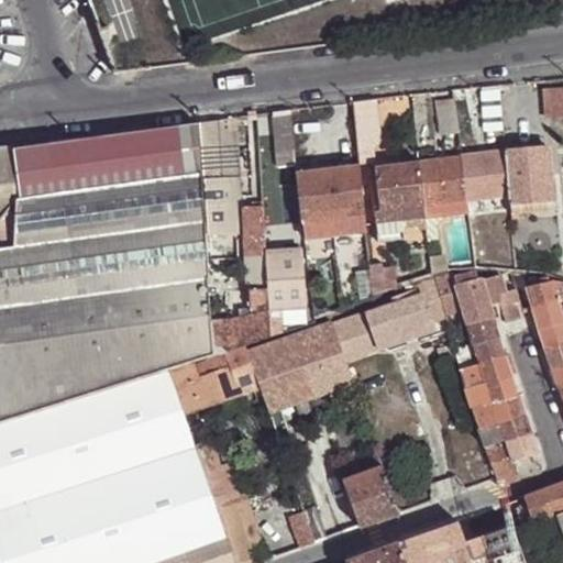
[(501,85),(481,87),(484,130),(505,128),(501,85)]
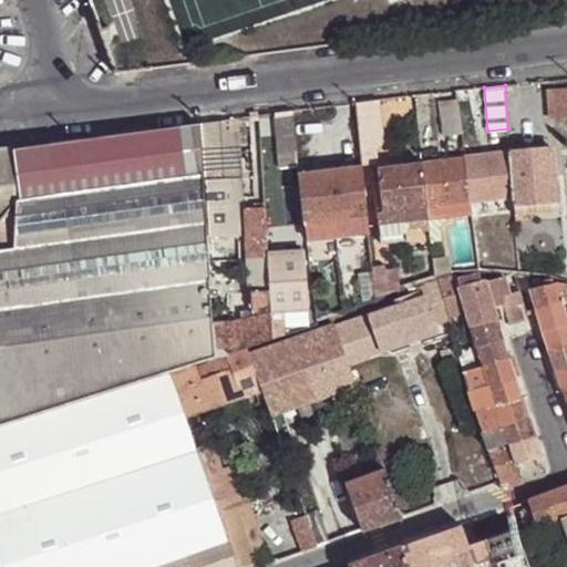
[(566,86),(549,89),(552,115),(566,113),(566,86)]
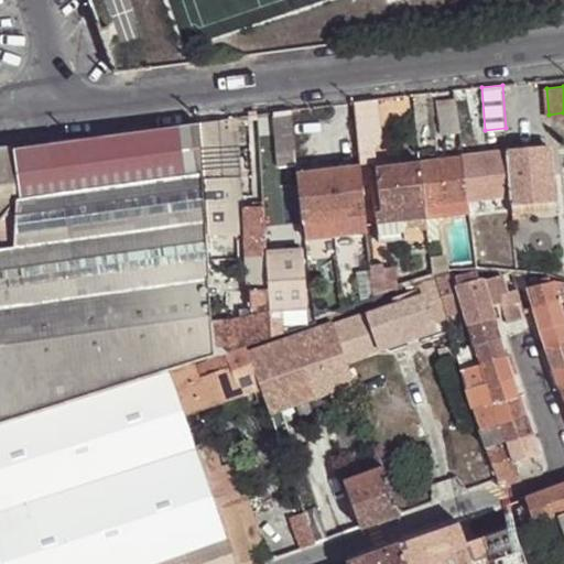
[(380,99),(355,102),(360,163),(377,161),(375,148),(384,142),(380,99)]
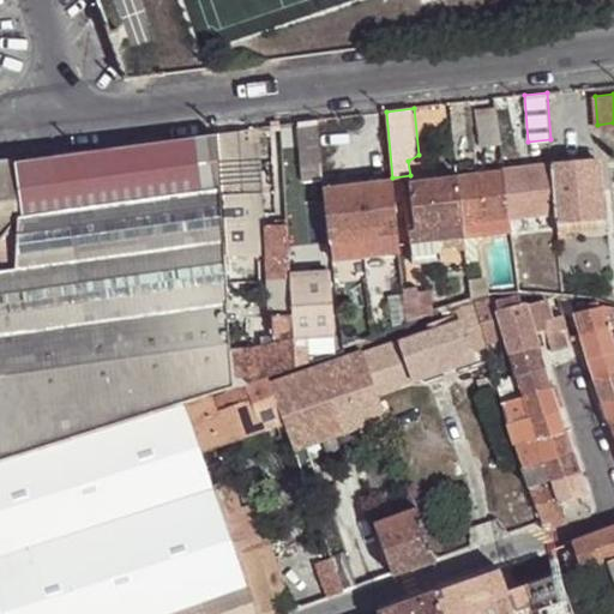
[(501,145),(497,108),(479,110),(483,148),(501,145)]
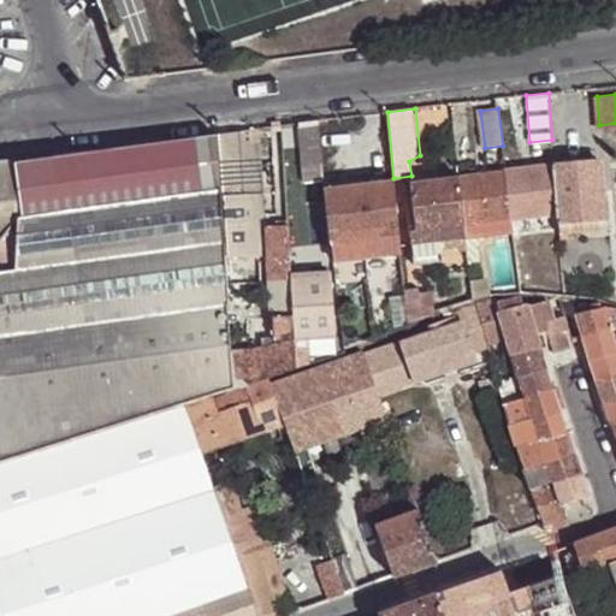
[(319,122),(301,124),(307,188),(312,195),(326,194),(326,189),(319,122)]
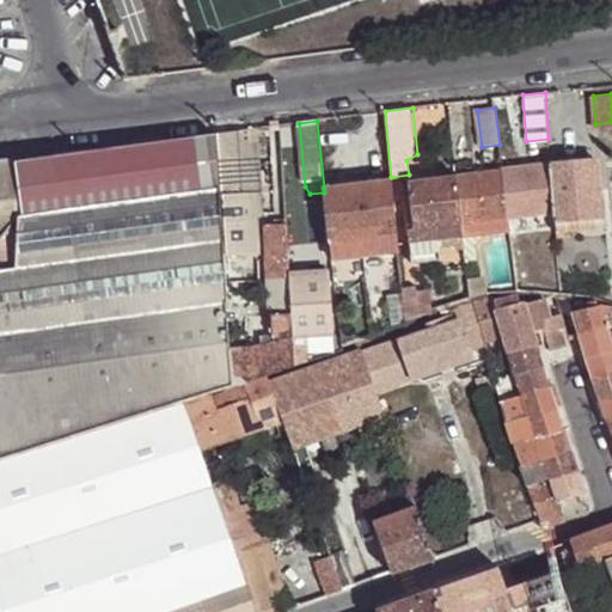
[(216,133),(218,135),(225,252),(258,248),(252,204),(252,158),(258,157),(257,128),(216,133)]
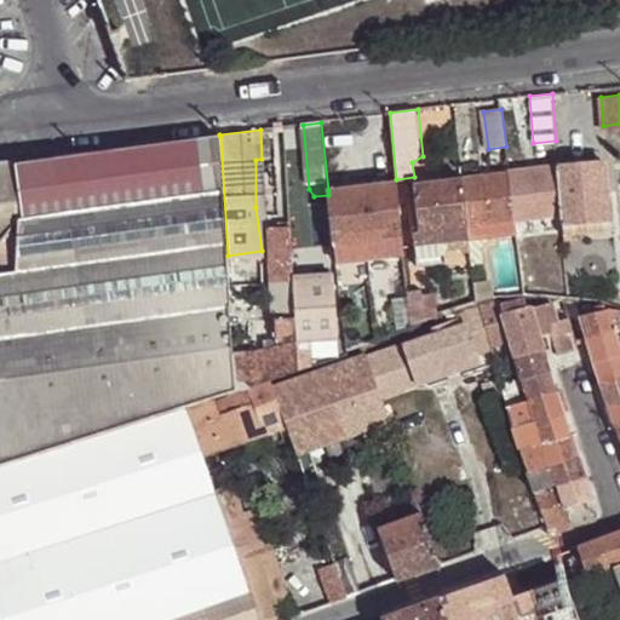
[(0,463),(184,407),(185,408),(236,390),(235,354),(228,256),(220,137),(191,141),(15,160),(22,213),(9,233),(1,242),(4,270),(0,270),(0,463)]
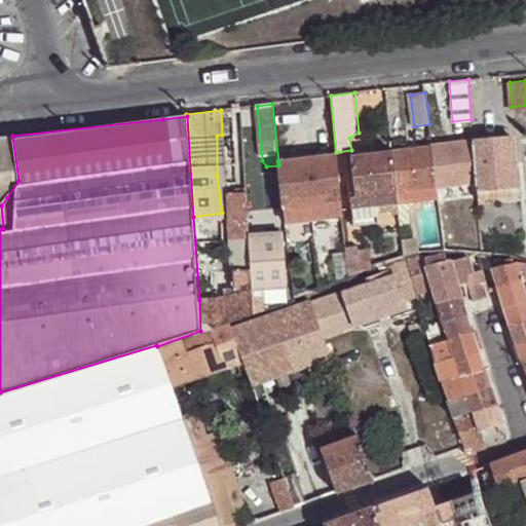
[(0,137),(0,229),(3,229),(1,205),(7,197),(19,181),(16,161),(12,136),(0,137)]
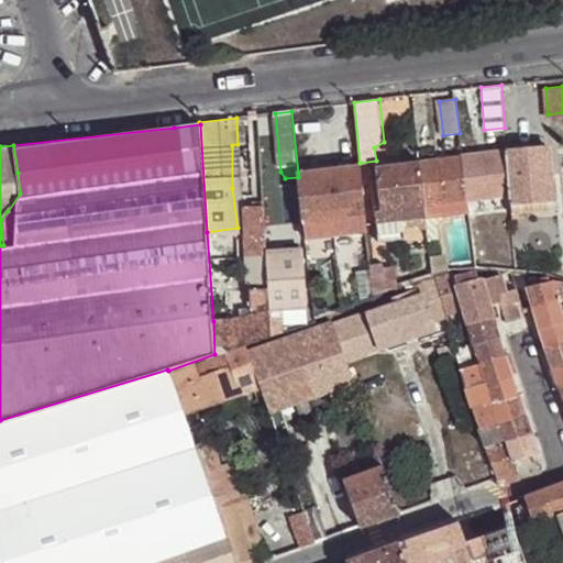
[(549,146),(507,151),(510,194),(511,203),(553,199),(549,146)]
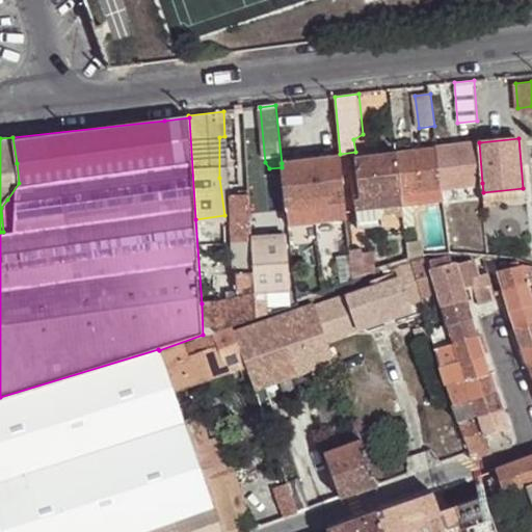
[(479,142),(437,148),(442,188),(482,183),(479,142)]
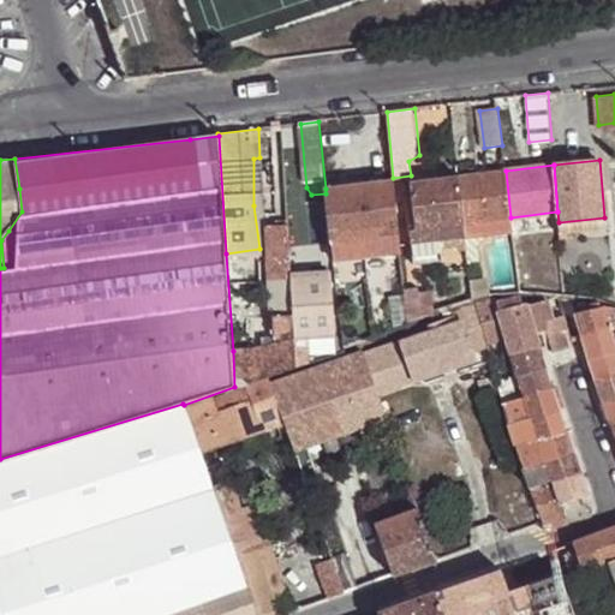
[(506,171),(458,177),(465,234),(467,249),(469,261),(478,260),(476,233),(471,234),(470,222),(511,218),(506,171)]
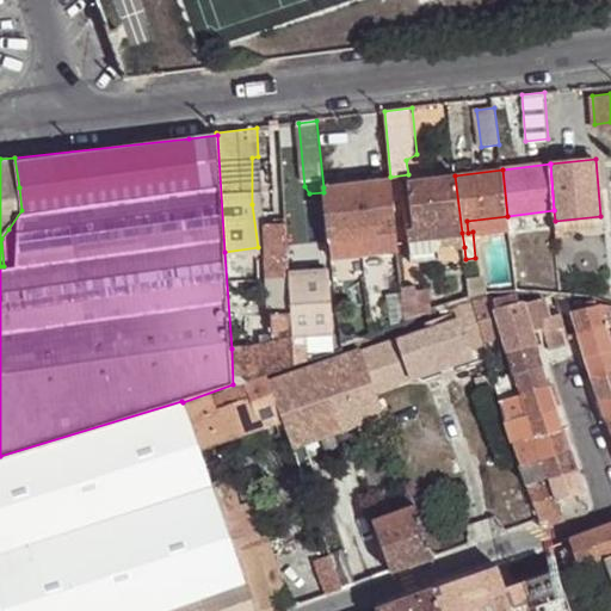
[(462,233),(455,176),(408,181),(412,214),(405,215),(406,221),(408,222),(413,259),(440,255),(438,245),(437,239),(456,236),(456,244),(457,248),(464,247),(462,233)]
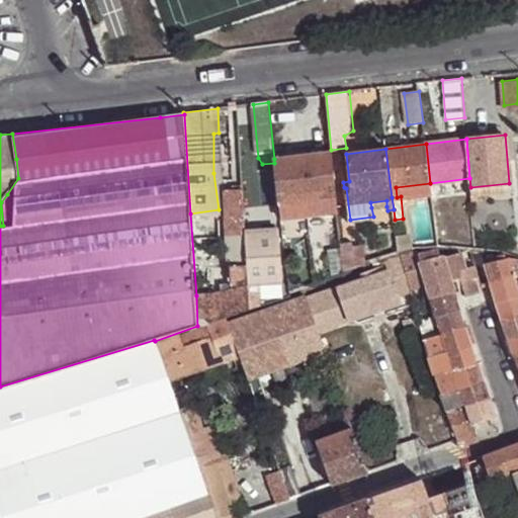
[(274,159),(274,163),(280,219),(288,219),(287,210),(286,202),(329,196),(330,205),(326,206),(328,223),(339,222),(332,151),(274,159)]
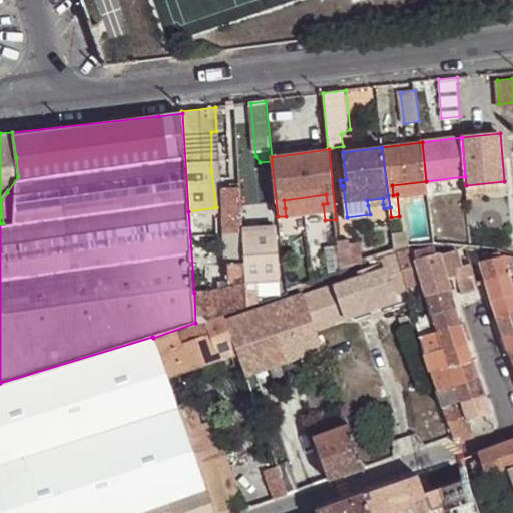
[(465,176),(426,181),(428,189),(466,185),(465,176)]
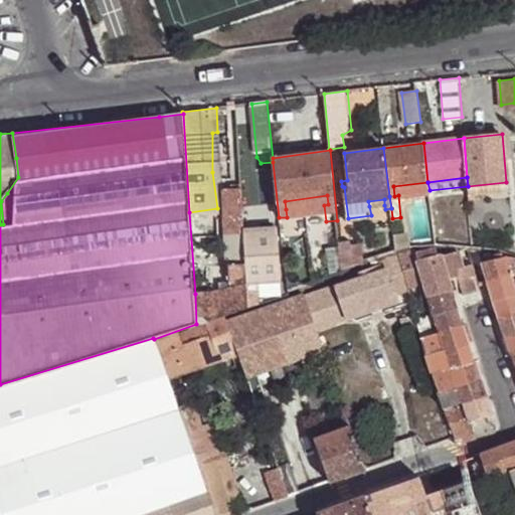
[(509,181),(506,182),(468,186),(469,196),(510,191),(509,181)]
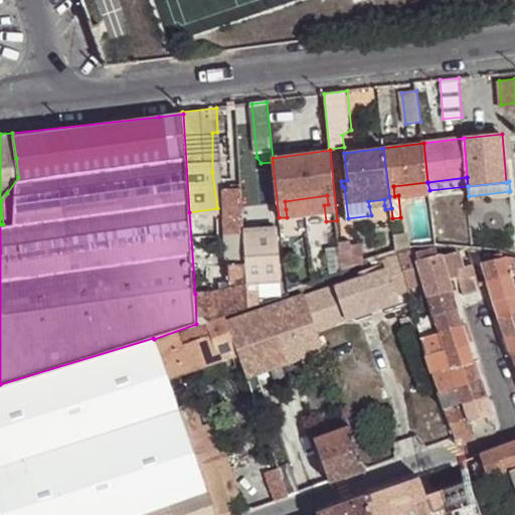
[(430,190),(427,182),(393,186),(394,196),(398,195),(430,192),(430,190)]
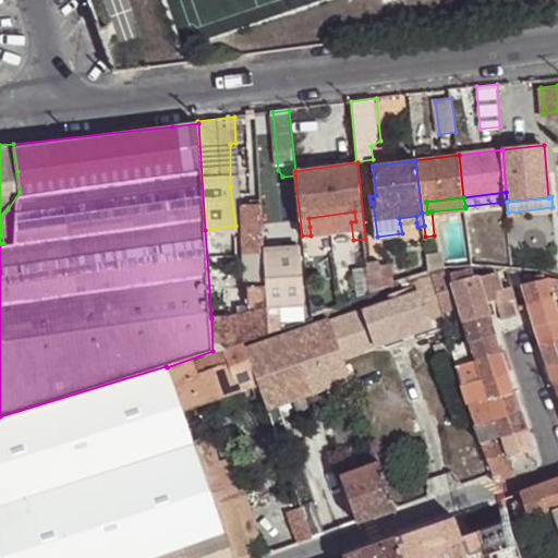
[(274,202),(261,204),(263,244),(270,244),(270,235),(275,234),(274,202)]
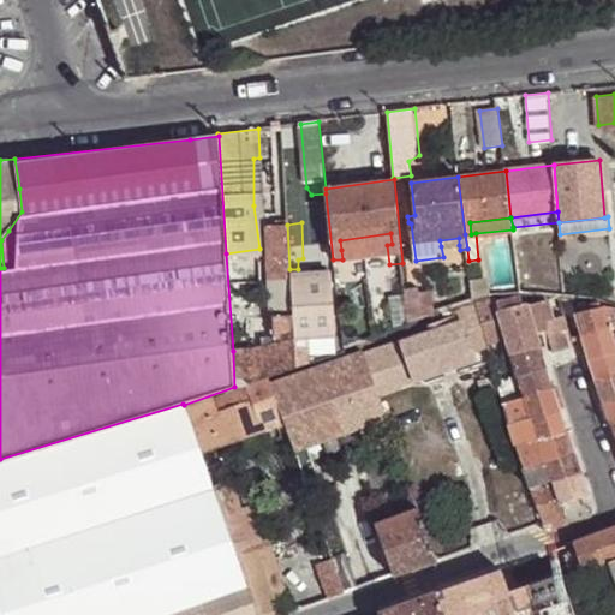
[(290,269),(287,225),(267,226),(270,280),(290,279),(290,274),(290,269)]
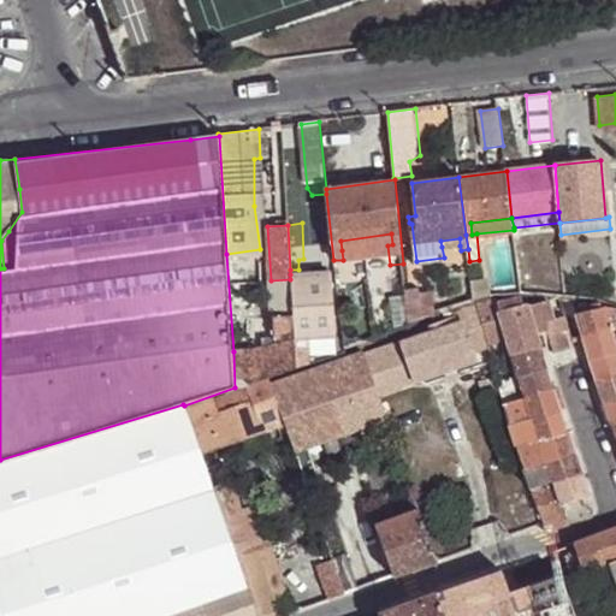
[(341,241),(342,250),(388,246),(392,244),(391,234),(341,241)]
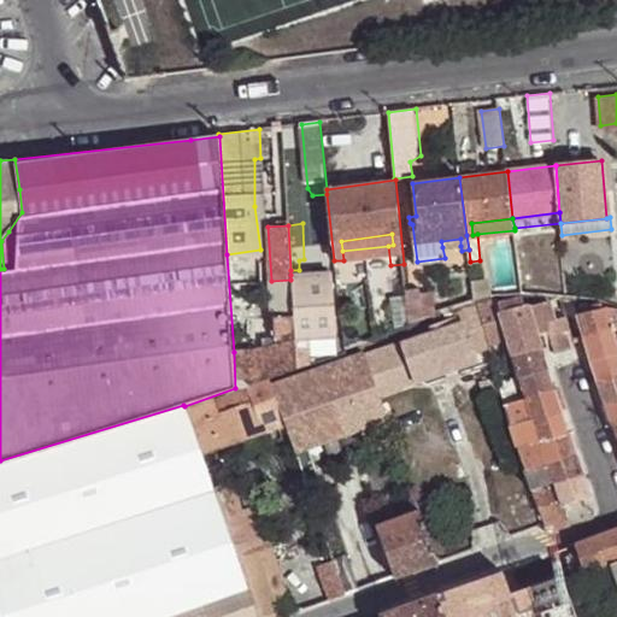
[(291,275),(291,280),(292,291),(331,289),(331,274),(291,275)]
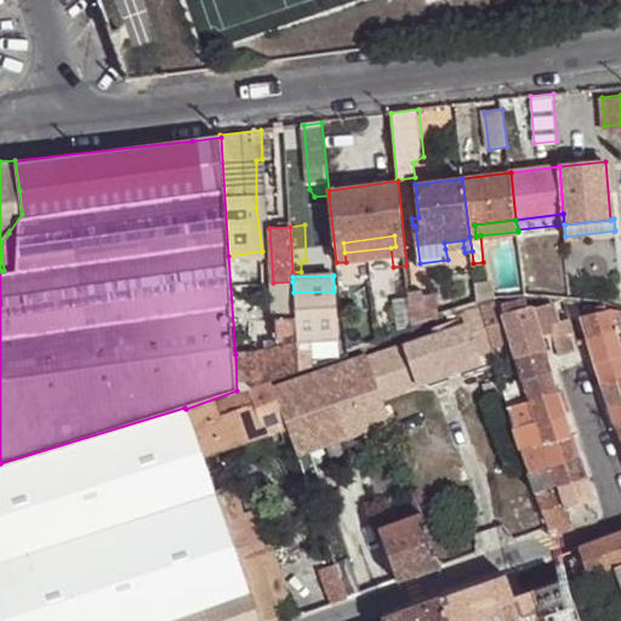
[(273,283),(274,311),(295,309),(294,292),(292,281),(273,283)]
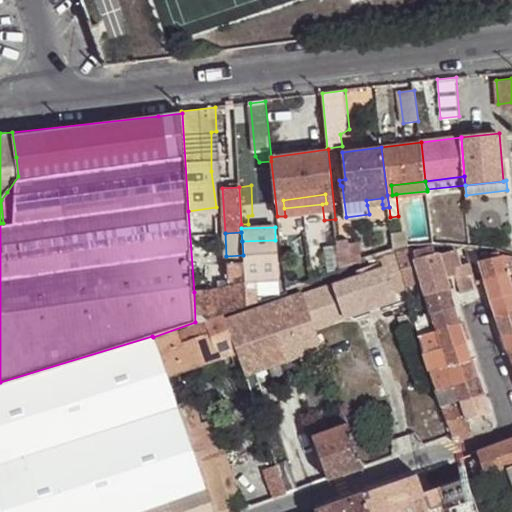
[(243,255),(245,305),(257,300),(257,279),(278,279),(275,240),(242,241),(243,255)]
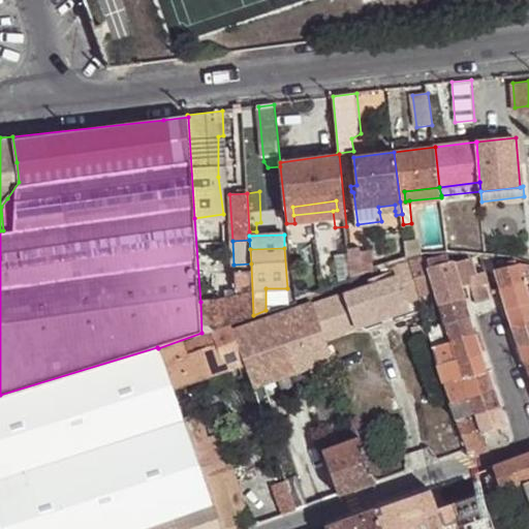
[(360,249),(349,250),(349,256),(351,281),(372,274),(369,253),(360,254),(360,249)]
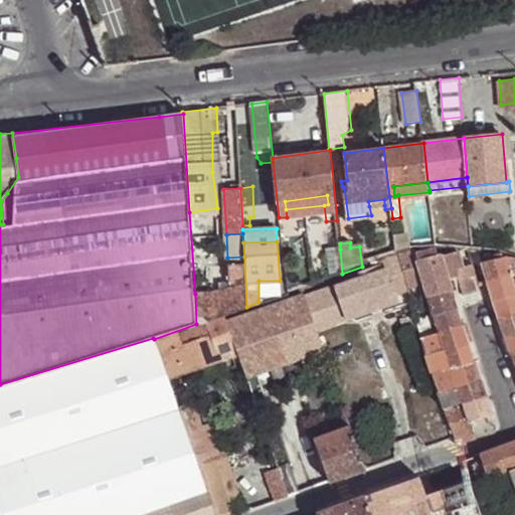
[(330,250),(333,277),(342,274),(340,249),(330,250)]
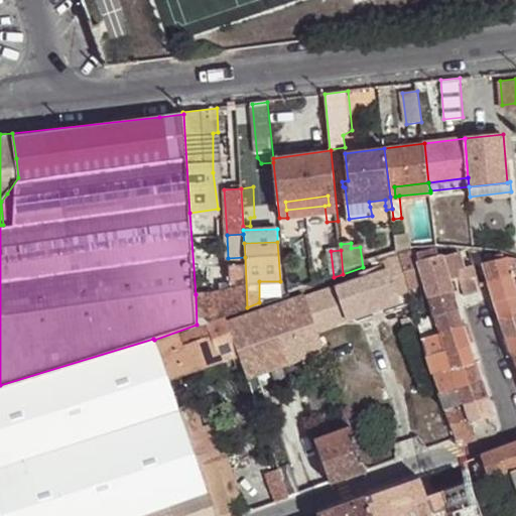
[(430,297),(453,290),(447,276),(458,273),(457,269),(464,267),(459,251),(441,257),(440,255),(438,256),(437,251),(418,257),(417,253),(399,259),(400,263),(408,285),(425,280),(430,297)]
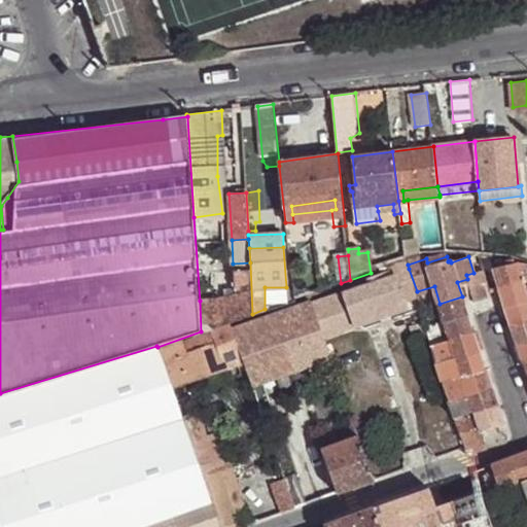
[(407,260),(389,267),(392,272),(395,271),(397,273),(409,269),(408,265),(407,260)]
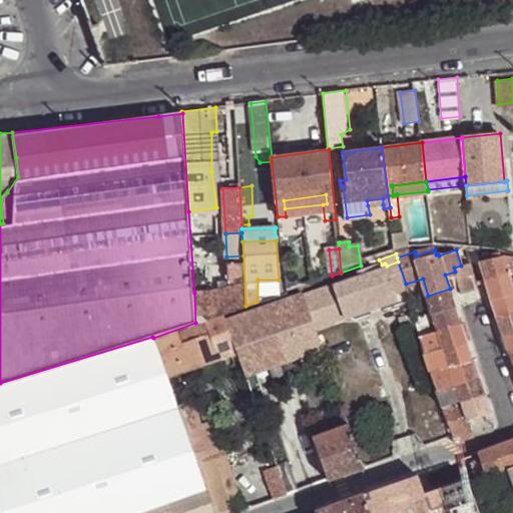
[(218,289),(194,293),(195,323),(223,314),(245,306),(243,255),(226,257),(227,280),(229,287),(218,289)]
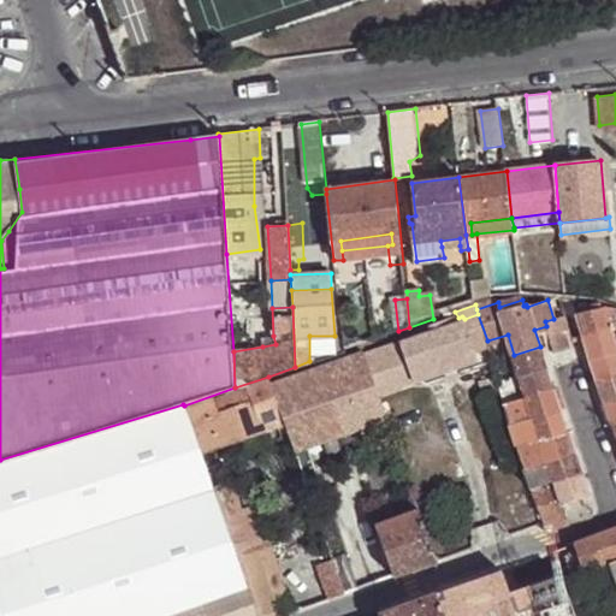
[(615,308),(605,307),(579,314),(585,337),(612,330),(615,329),(615,308)]
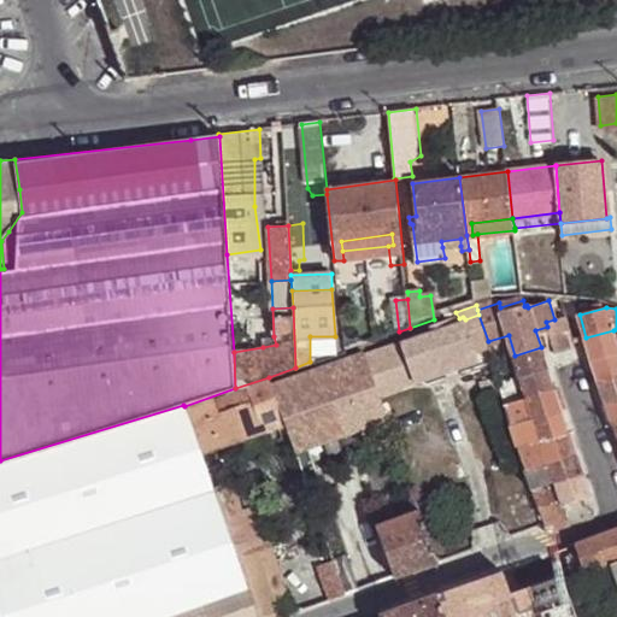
[(488,341),(479,315),(465,319),(475,352),(489,348),(488,341)]
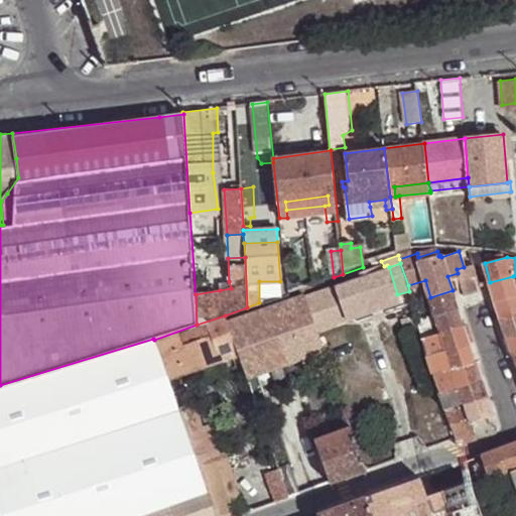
[(464,267),(457,269),(458,273),(464,293),(481,288),(474,264),(464,267)]
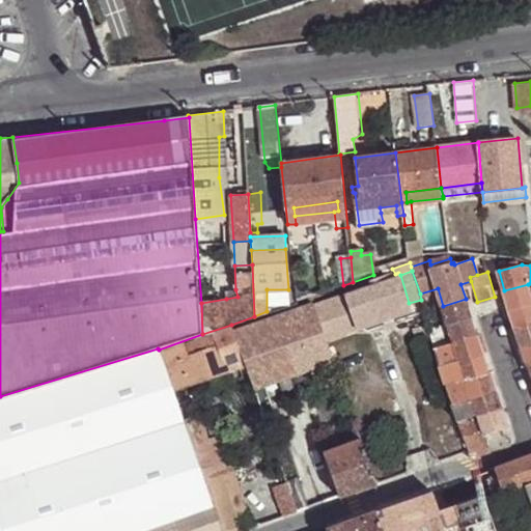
[(398,273),(395,274),(373,282),(375,287),(371,289),(380,315),(409,305),(409,303),(400,275),(398,273)]
